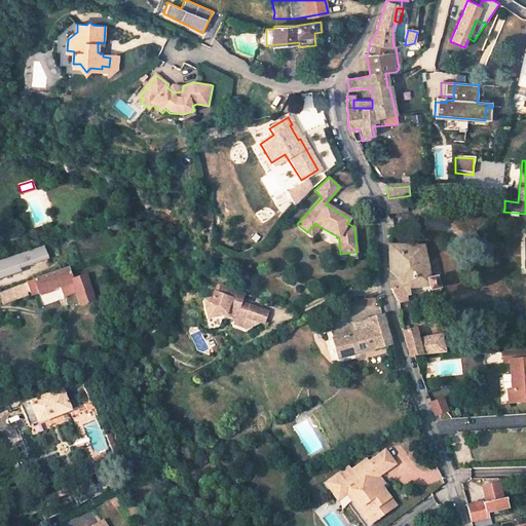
[(388,198),(382,199),(385,215),(406,213),(405,196),(388,198)]
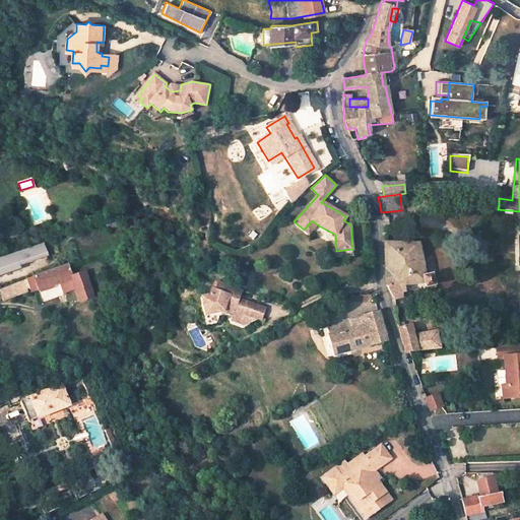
[(345,216),(348,212),(339,208),(337,211),(345,216)]
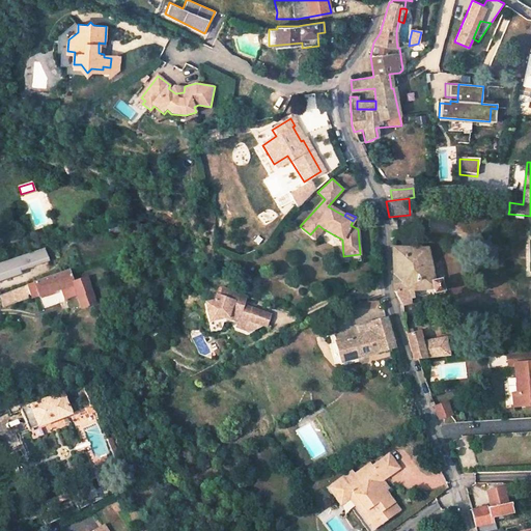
[(315,239),(324,229),(318,225),(310,234),(315,239)]
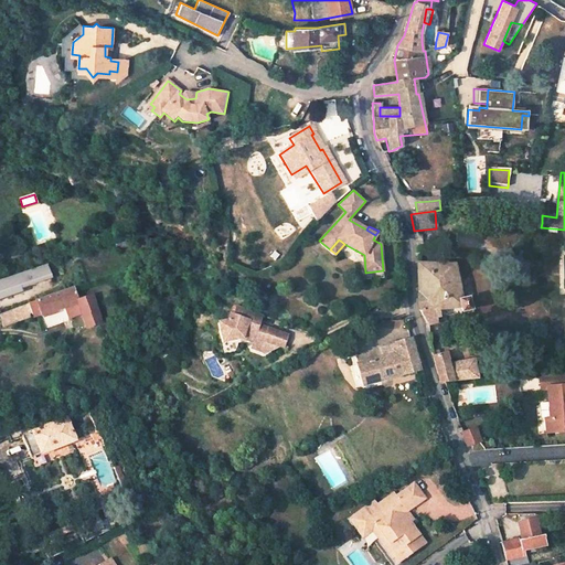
[(44,265),(0,280),(0,300),(21,292),(21,290),(50,279),(44,265)]
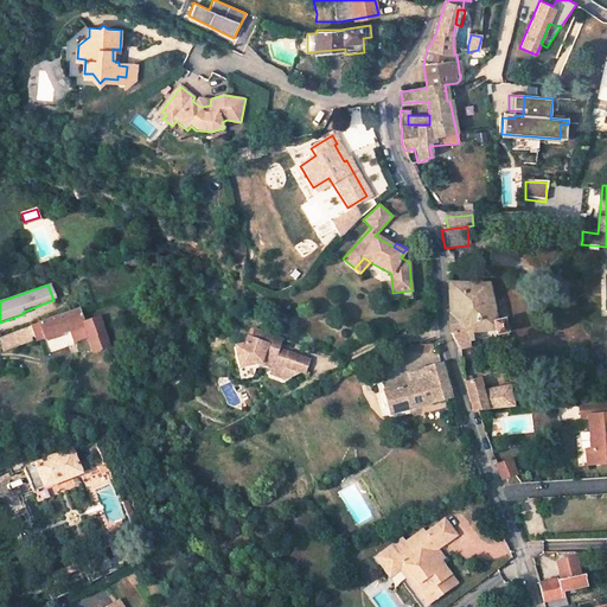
[(449,332),(460,350),(468,347),(465,333),(493,330),(494,336),(505,333),(503,324),(494,325),(489,286),(457,286),(449,286),(449,332)]
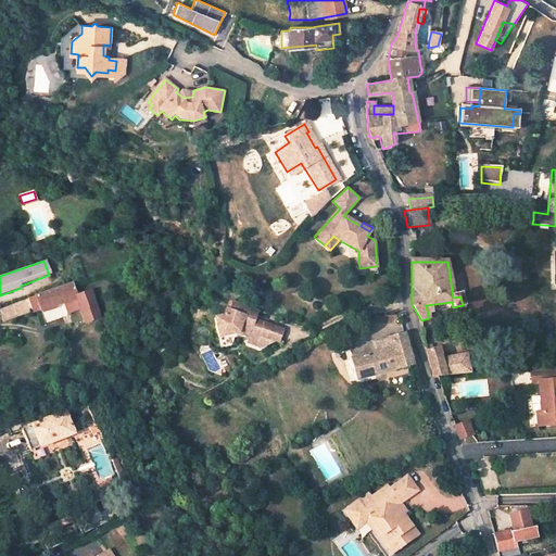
[(27,299),(0,308),(0,314),(2,320),(32,310),(39,306),(40,311),(64,302),(67,300),(71,307),(77,305),(81,314),(96,308),(89,290),(74,297),(70,283),(27,299)]
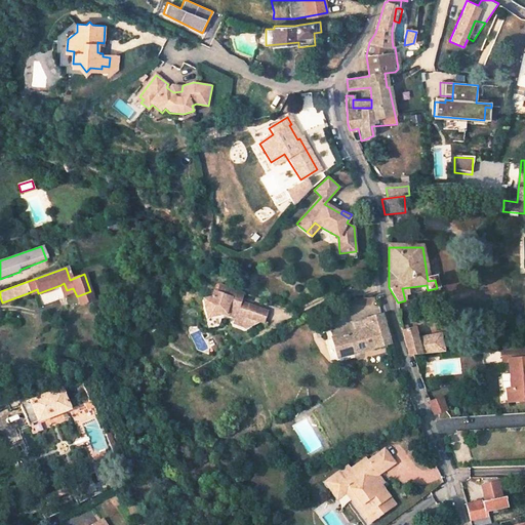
[(202,300),(206,318),(224,315),(225,314),(236,318),(240,320),(246,317),(249,324),(252,322),(253,325),(254,324),(261,327),(267,311),(252,307),(236,300),(233,299),(236,289),(221,285),(216,298),(202,300)]
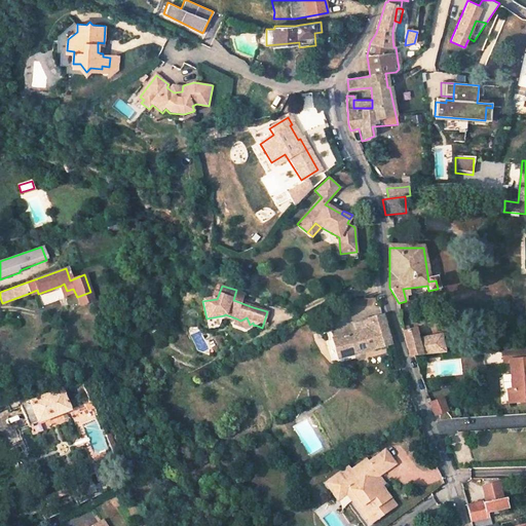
[(389,344),(381,314),(380,315),(388,344),(389,344)]
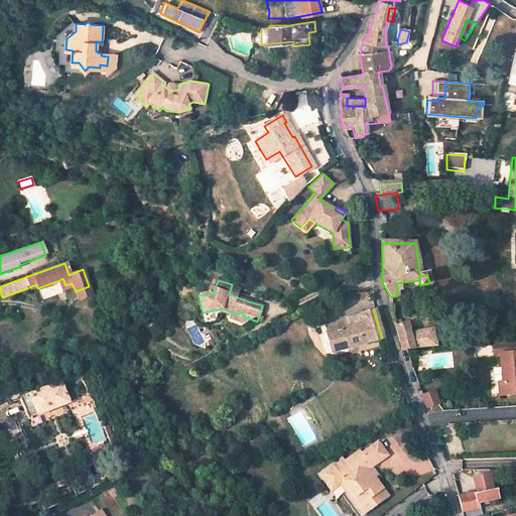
[(381,338),(373,309),(361,313),(360,311),(357,312),(358,315),(351,317),(353,325),(325,333),(331,352),(381,338)]
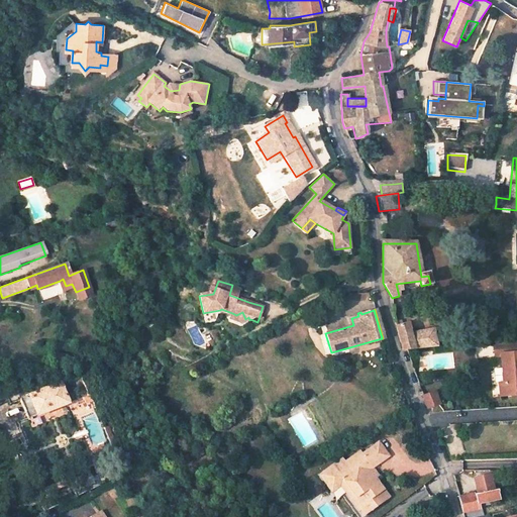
[(236,315),(232,313),(230,319),(242,324),(249,320),(248,317),(245,319),(242,312),(236,315)]
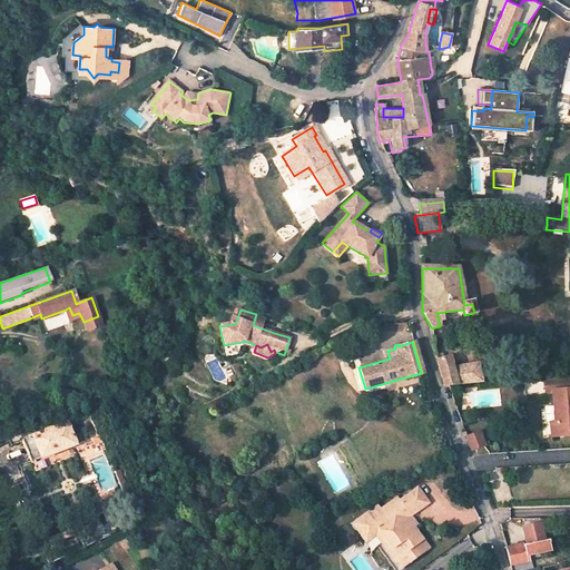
[(434,354),(436,361),(449,357),(448,351),(434,354)]
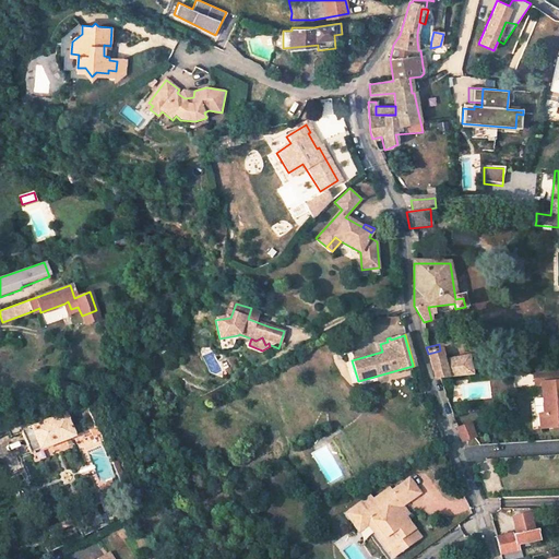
[(440,351),(428,354),(436,378),(438,378),(472,375),(467,356),(442,361),(440,351)]
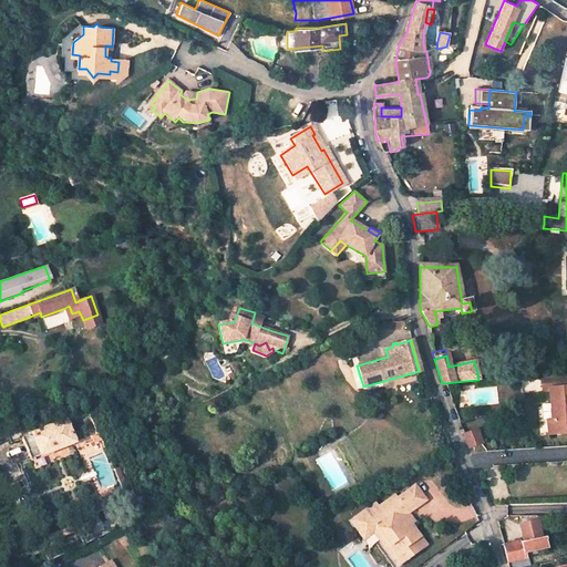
[(363,387),(357,366),(350,368),(356,389),(363,387)]
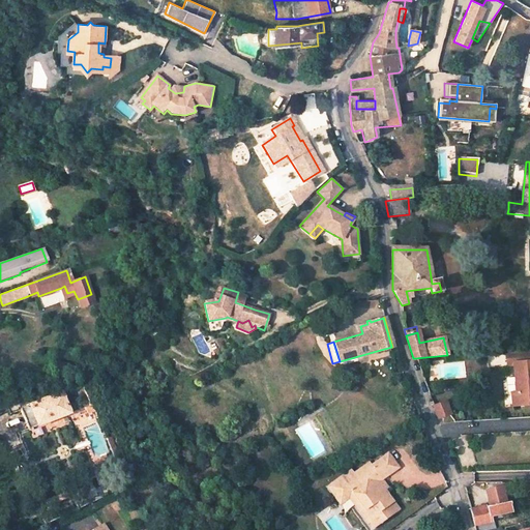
[(510,392),(511,406),(529,404),(529,350),(505,354),(506,364),(513,364),(514,392),(510,392)]
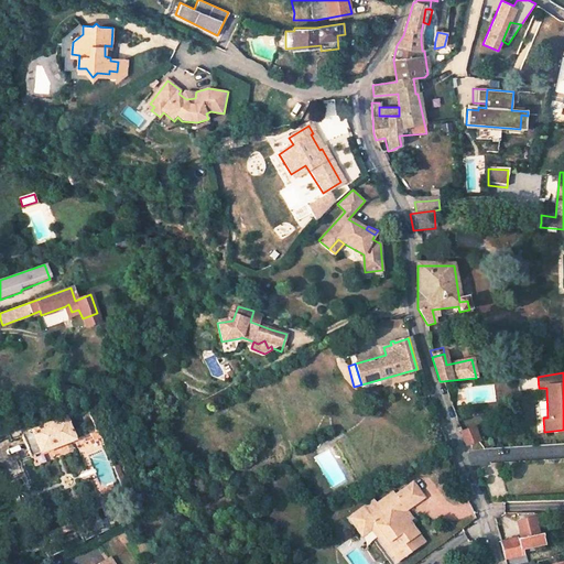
[(65,419),(22,436),(31,457),(74,441),(65,419)]
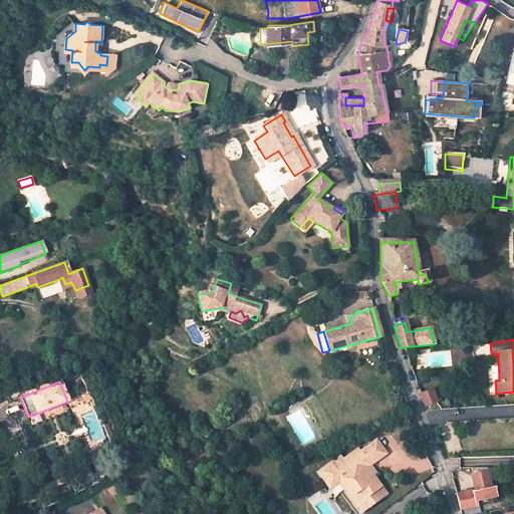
[(420,396),(419,397),(423,407),(435,403),(431,391),(420,396)]
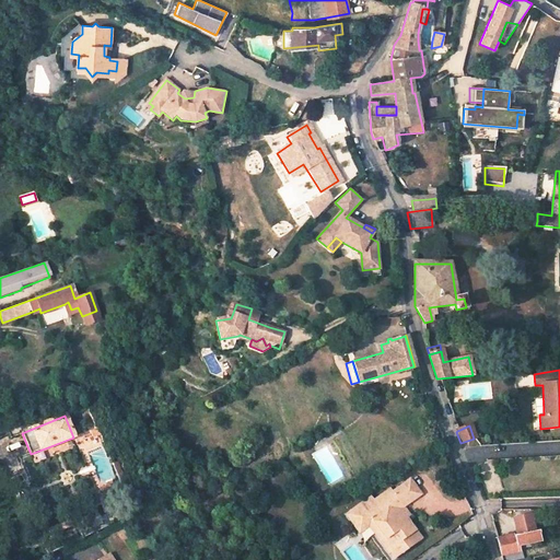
[(421,493),(410,479),(392,492),(389,489),(373,501),(371,497),(350,512),(361,527),(372,518),(386,537),(384,539),(396,556),(421,537),(407,517),(404,516),(405,509),(404,506),(421,493)]
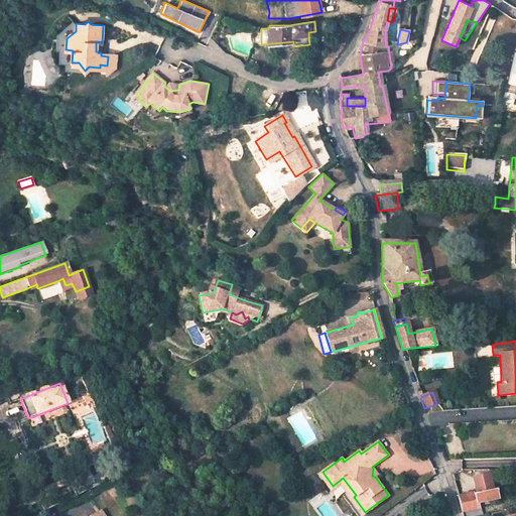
[(101,461),(93,465),(96,473),(104,469),(101,461)]
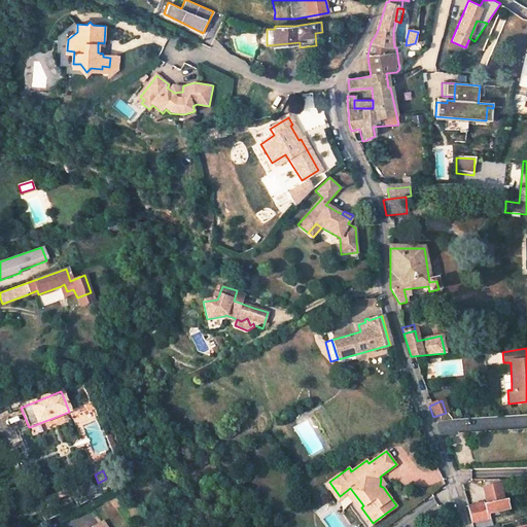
[(497,500),(467,507),(471,523),(488,520),(487,514),(494,513),(507,510),(506,500),(497,500)]
